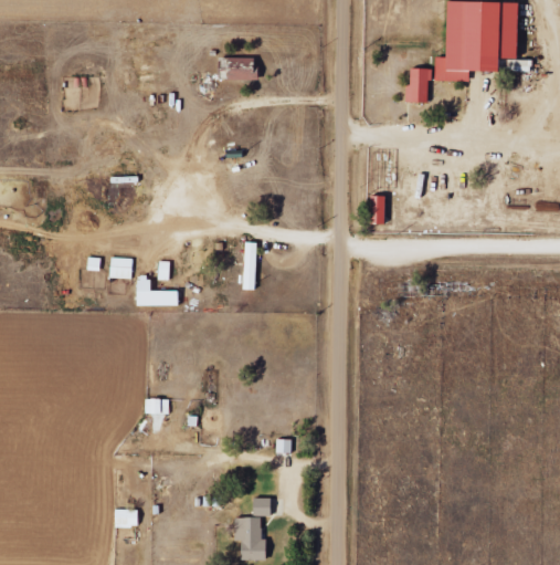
[(520,2),(447,1),(446,58),(435,56),(434,81),(468,82),(469,71),(530,72),(530,60),(518,60),(520,2)]
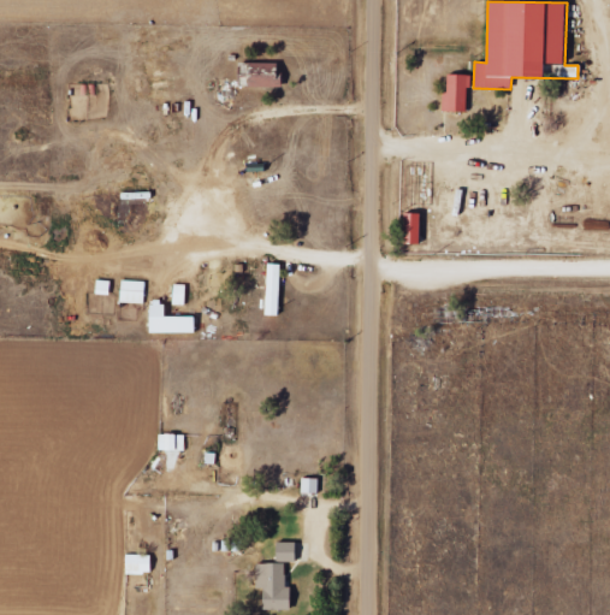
[(244,87),(280,86),(279,63),(243,64),(244,87)]
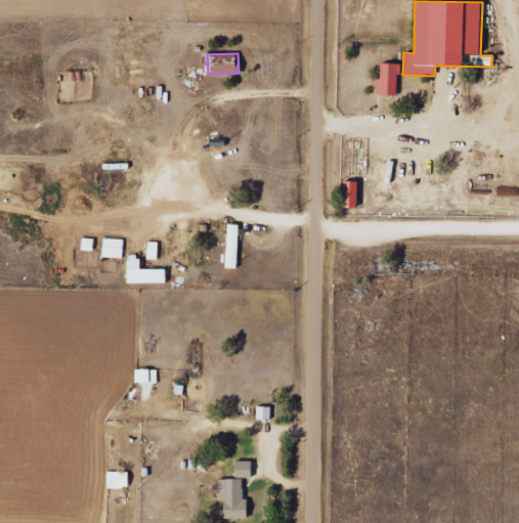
[(376,94),(397,95),(398,63),(377,63),(376,94)]
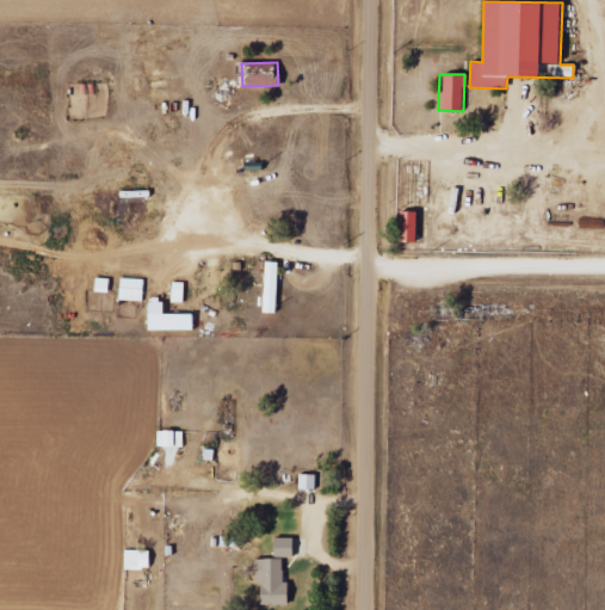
[(417,241),(418,211),(400,211),(399,241),(417,241)]
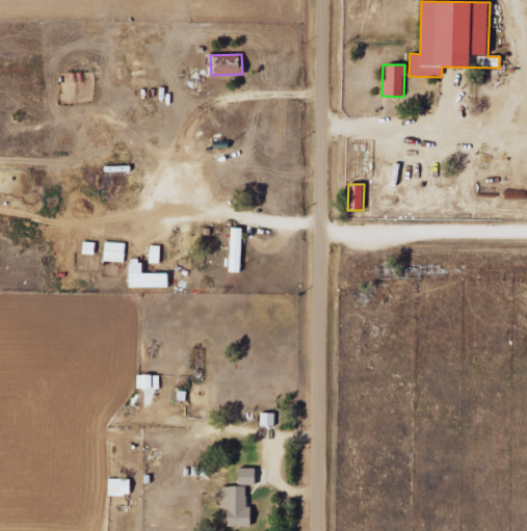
[(240,272),(241,228),(230,228),(229,272),(240,272)]
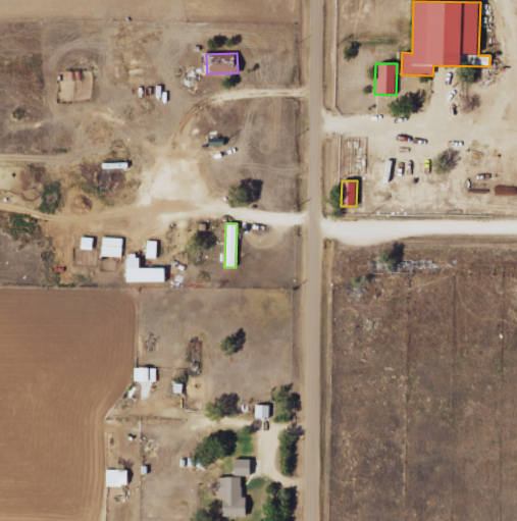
[(91,248),(92,239),(83,238),(82,247),(91,248)]
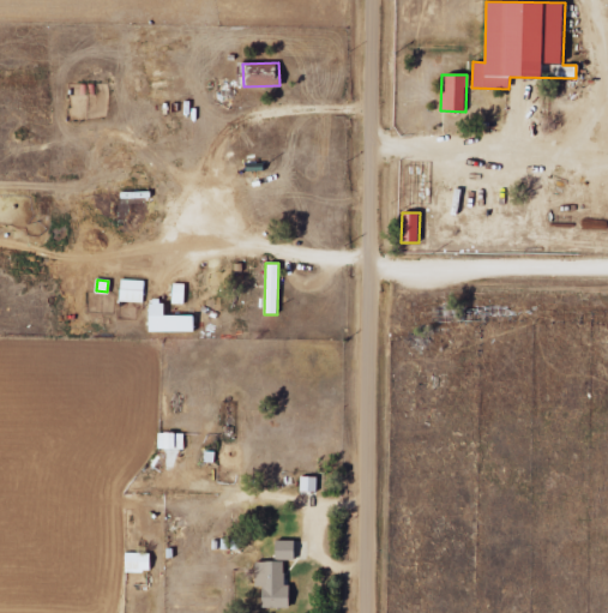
[(118,301),(142,302),(143,281),(119,280),(118,301)]
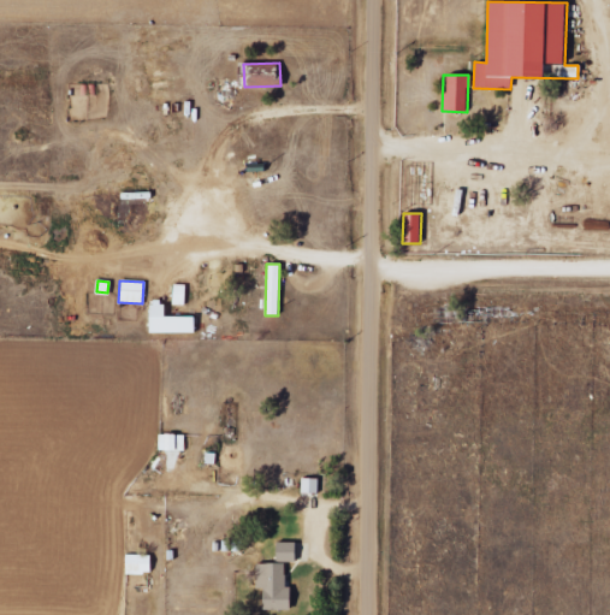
[(149,332),(195,332),(195,317),(165,317),(165,302),(149,302),(149,332)]
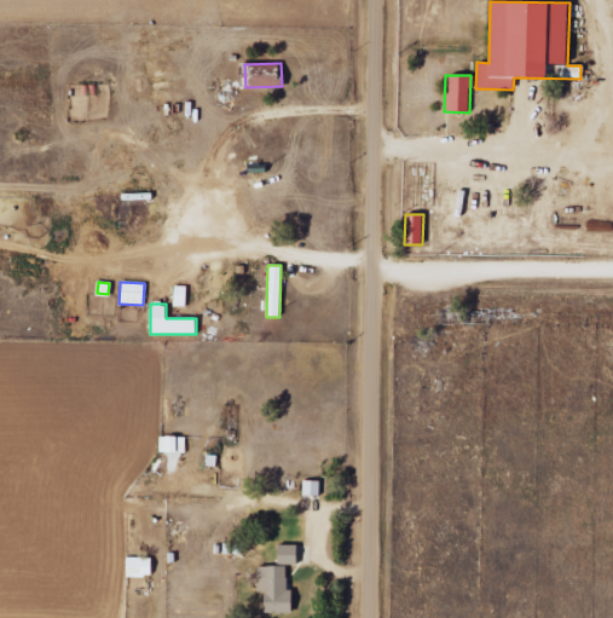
[(158,454),(184,452),(184,435),(157,437),(158,454)]
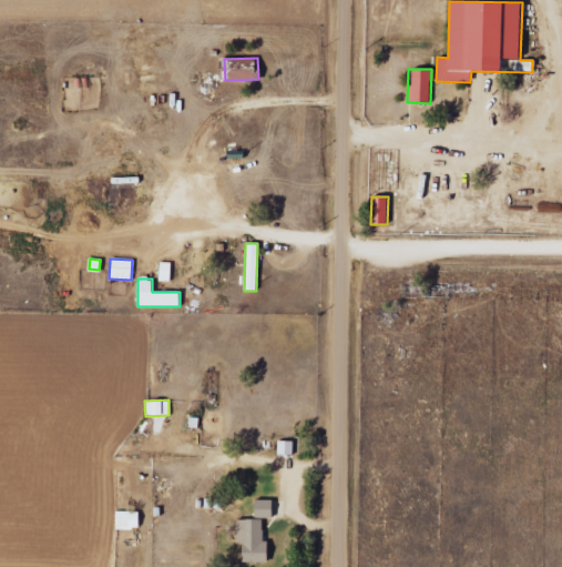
[(272,500),(254,499),(254,517),(272,518),(272,500)]
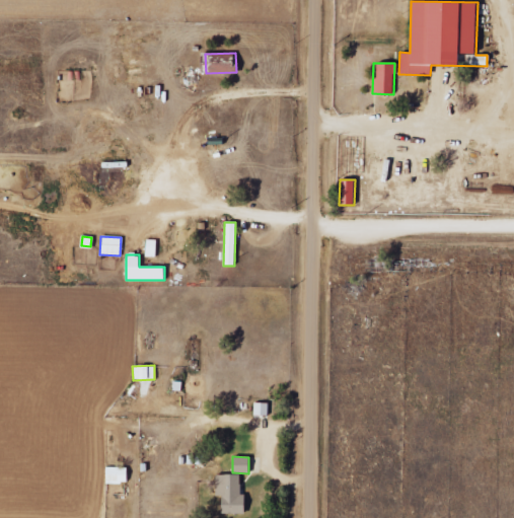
[(126,484),(127,467),(105,466),(104,483),(126,484)]
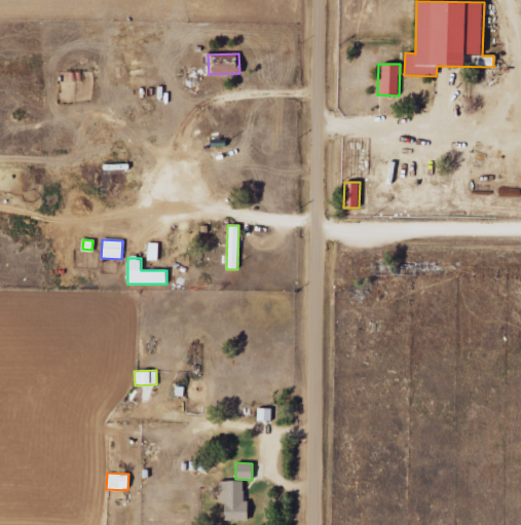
[(218,482),(218,503),(223,503),(223,521),(248,520),(248,501),(243,501),(243,481),(218,482)]
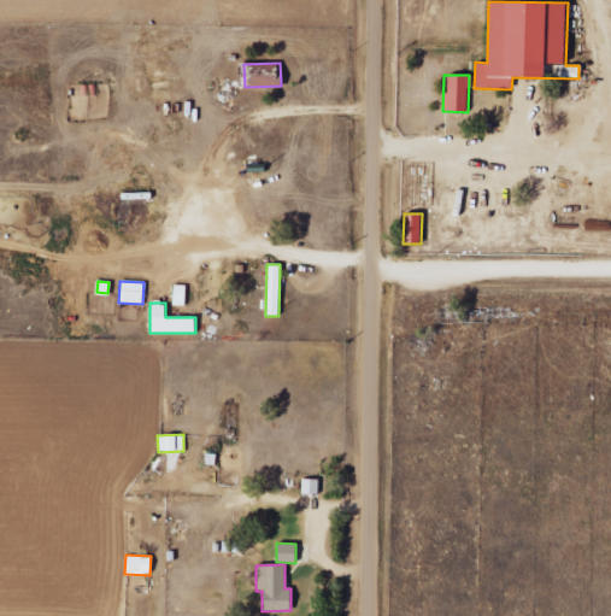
All buildings are outlined.
